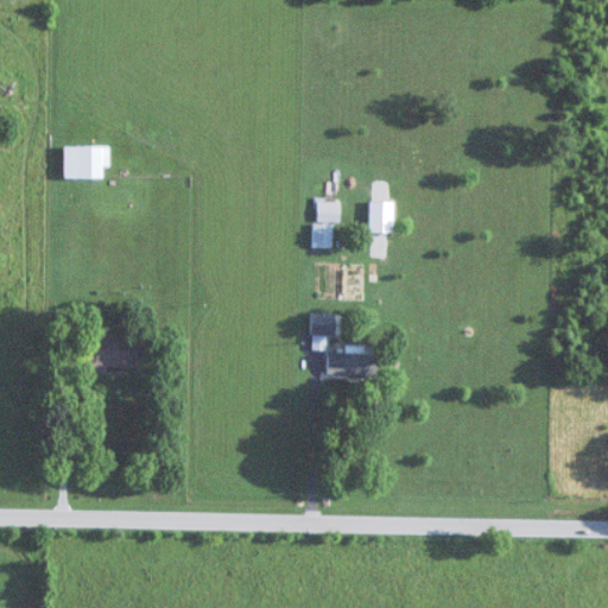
[(105,158),(111,158),(111,147),(65,147),(65,179),(105,179),(105,158)]
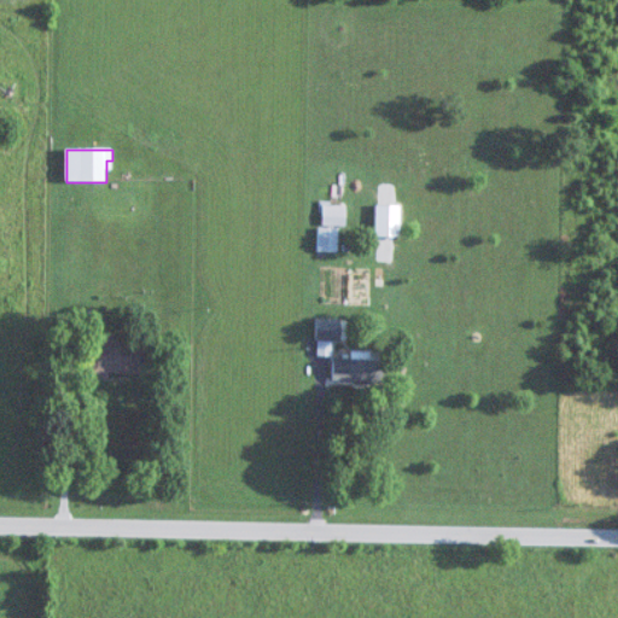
[(318,226),(343,226),(343,202),(318,202),(318,226)]
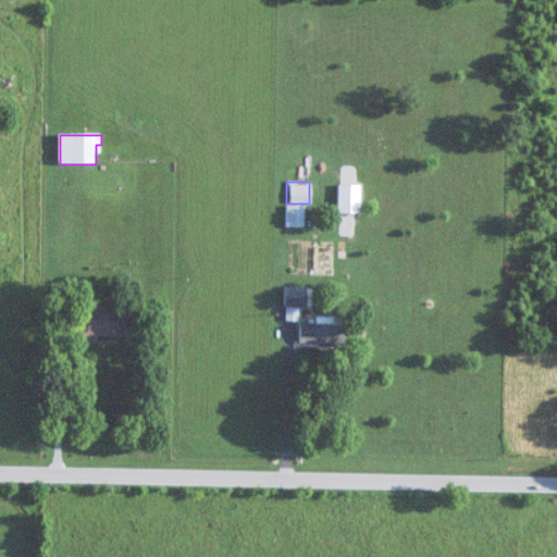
[(301,226),(301,206),(284,206),(284,226),(301,226)]
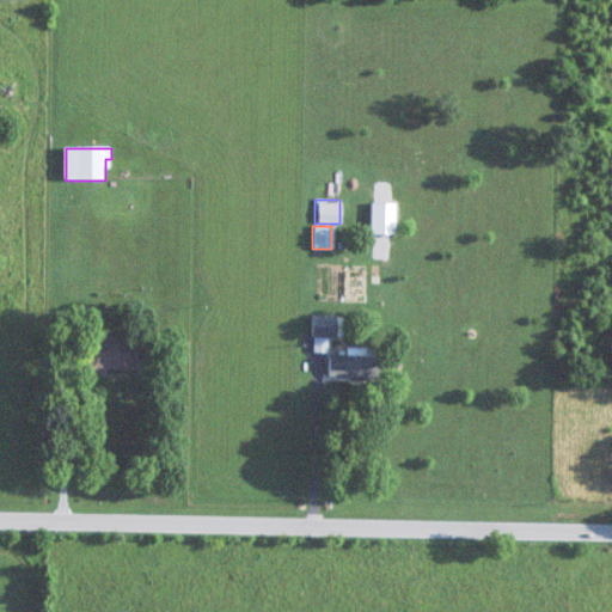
[(338,337),(338,314),(308,314),(308,337),(338,337)]
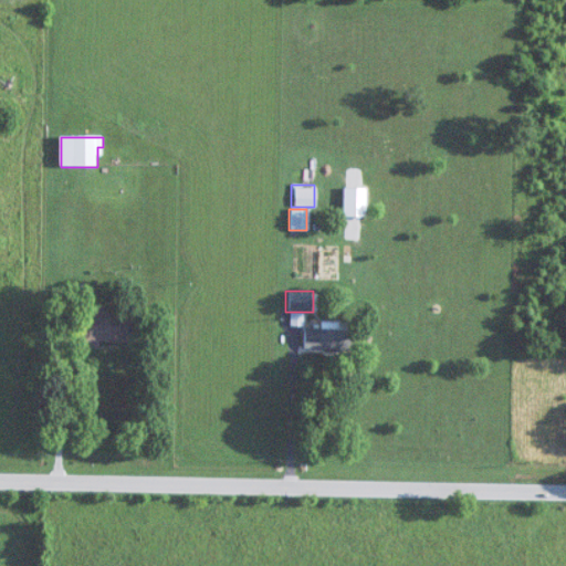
[(140,346),(140,317),(117,316),(117,306),(92,305),(92,317),(81,317),(81,345),(140,346)]
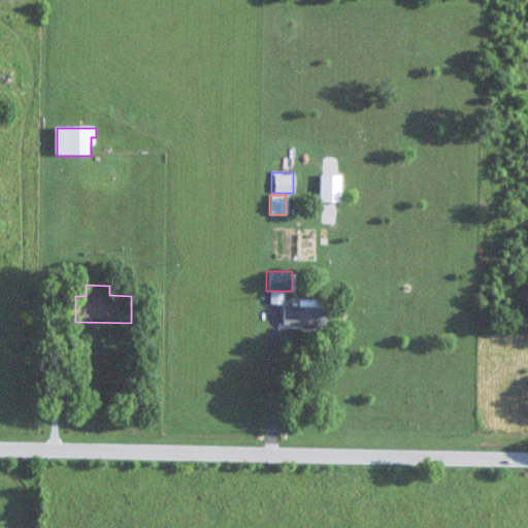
[(326,326),(326,307),(281,307),(281,326),(326,326)]
